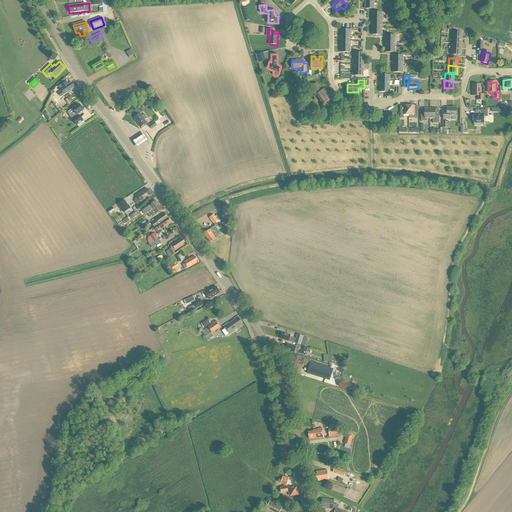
[(67,85),(61,88),(63,91),(59,93),(62,97),(71,91),(70,89),(74,87),(72,83),(67,85)]
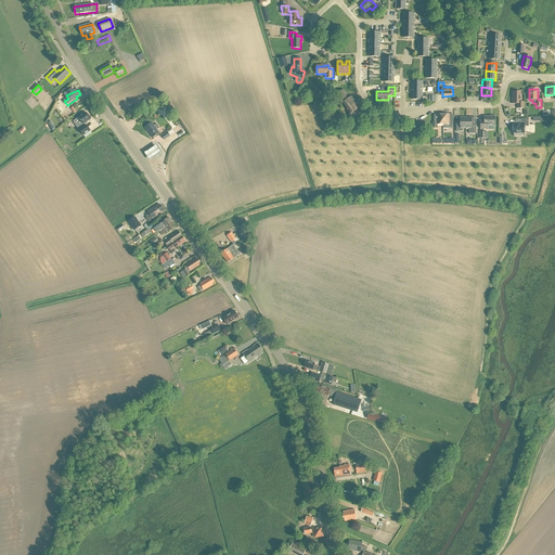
[(344,103),(351,113),(348,115),(355,124),(363,117),(358,108),(360,107),(352,97),(349,98),(344,90),(334,97),(340,105),(344,103)]
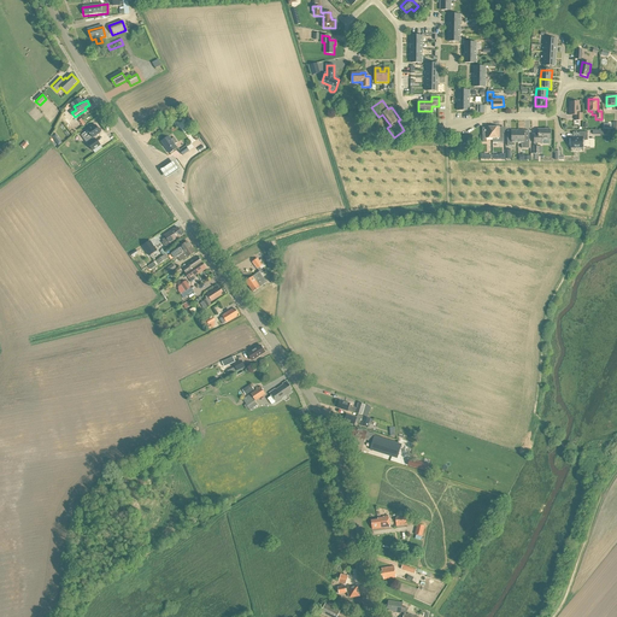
[(569,116),(575,116),(575,121),(582,121),(582,113),(579,113),(579,103),(570,103),(570,111),(569,111),(569,116)]
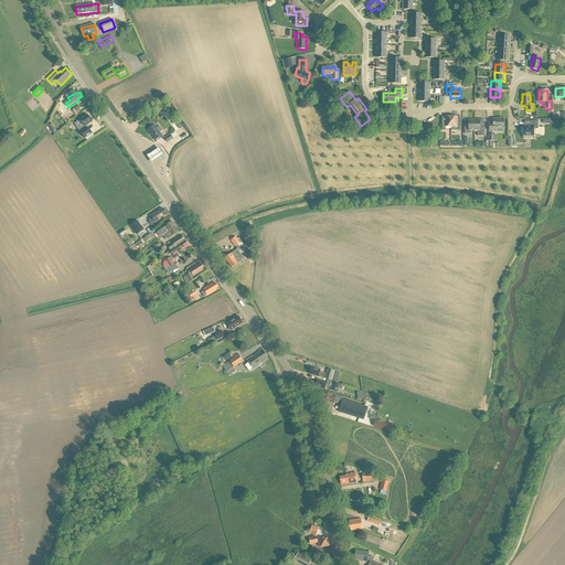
[(85,127),(93,121),(93,120),(93,119),(93,118),(92,118),(91,118),(87,115),(81,120),(81,121),(75,125),(77,127),(83,124),(85,127)]
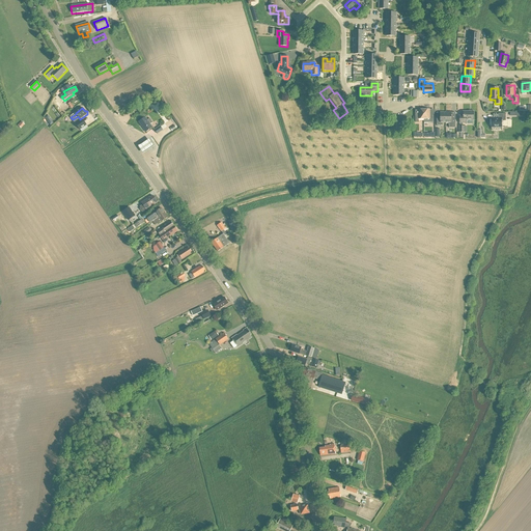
[(418,110),(418,115),(415,115),(415,122),(419,122),(419,119),(424,119),(424,110),(418,110)]
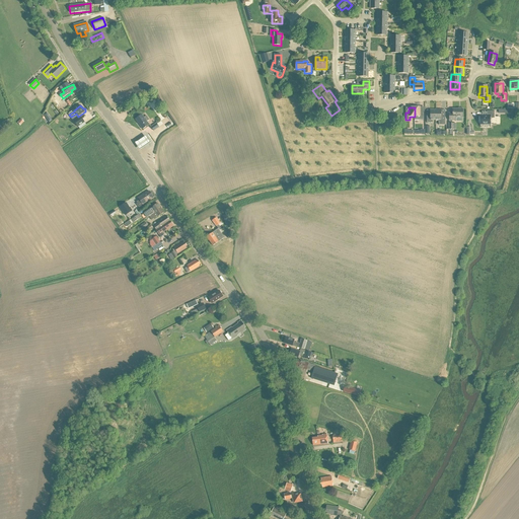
[(415,107),(415,117),(415,121),(421,121),(421,120),(423,120),(423,113),(420,113),(420,107),(415,107)]
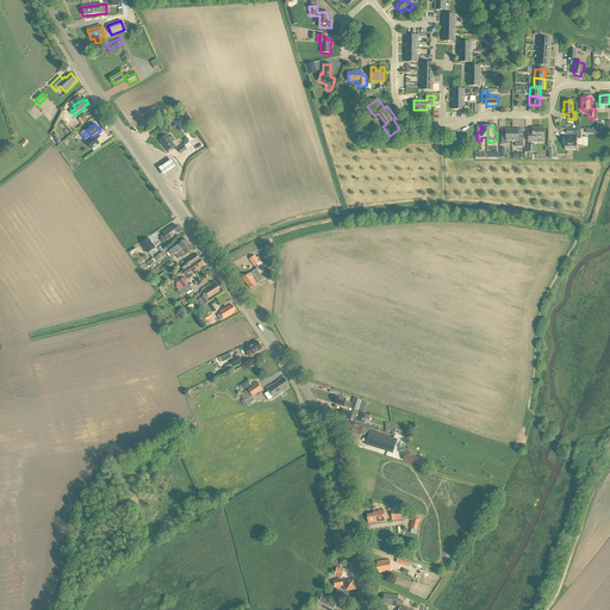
[(531,129),(531,134),(528,134),(528,142),(528,144),(531,144),(531,142),(536,142),(536,138),(545,138),(545,128),(531,129)]
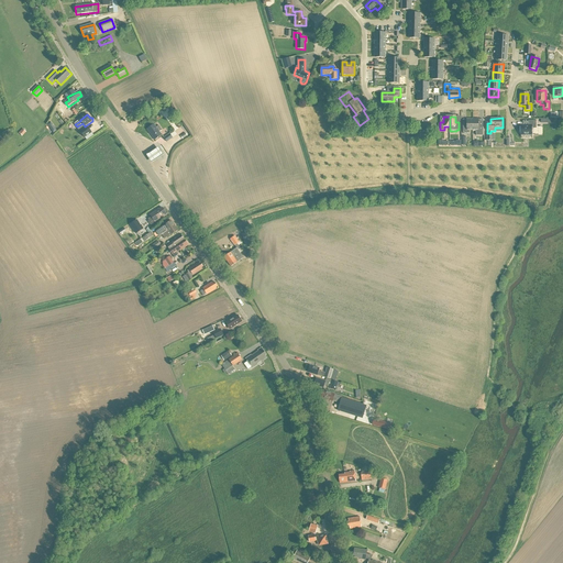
[(470,133),(470,131),(473,131),(473,120),(466,120),(466,127),(463,127),(463,133),(470,133)]
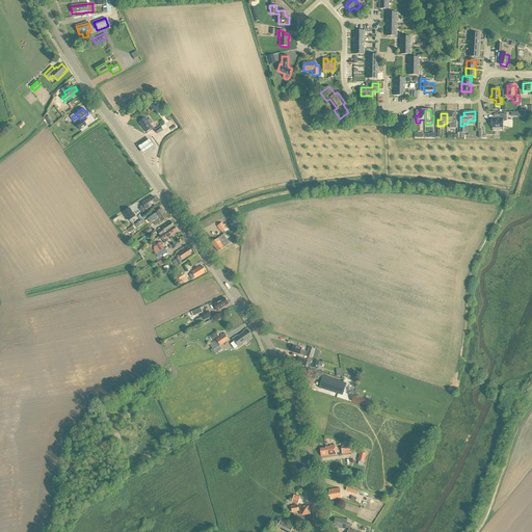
[(452,113),(447,113),(447,124),(450,124),(450,128),(456,128),(456,120),(452,120),(452,113)]
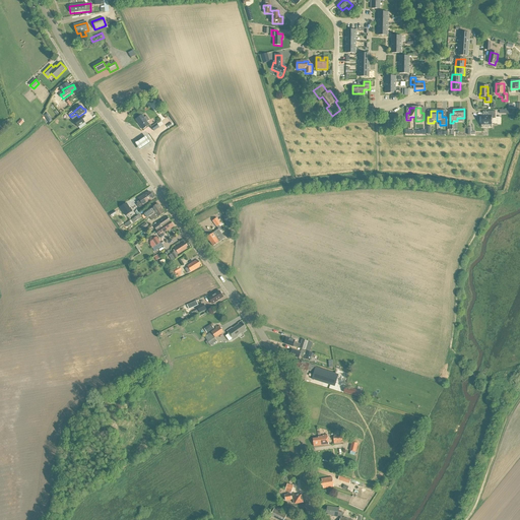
[(480,117),(480,122),(480,124),(492,124),(492,119),(495,119),(495,117),(495,112),(489,112),(489,117),(480,117)]
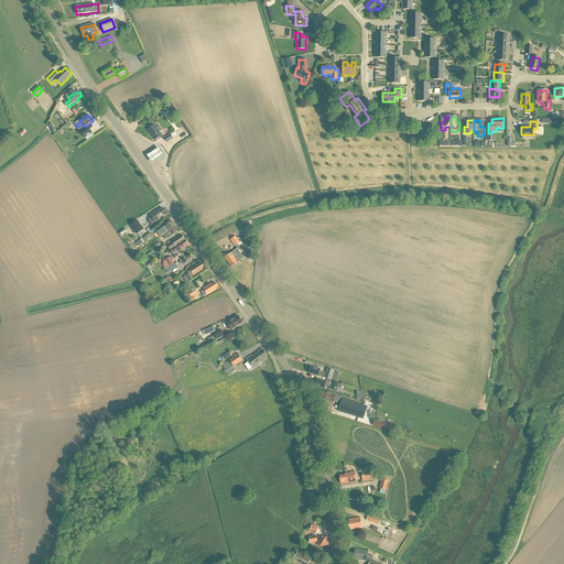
[(162,136),(160,132),(162,130),(159,126),(156,128),(154,125),(147,129),(154,141),(162,136)]
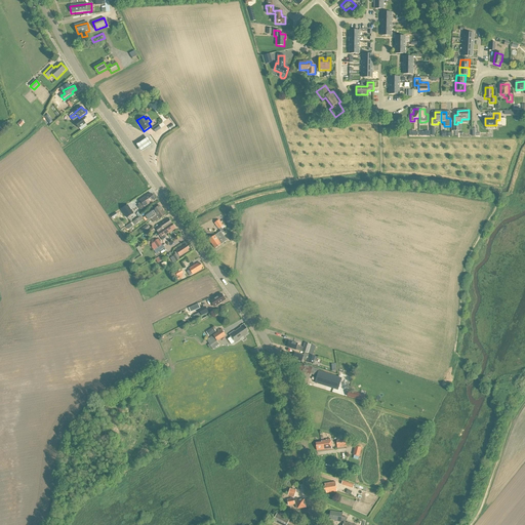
[(86,123),(82,118),(75,123),(79,128),(86,123)]
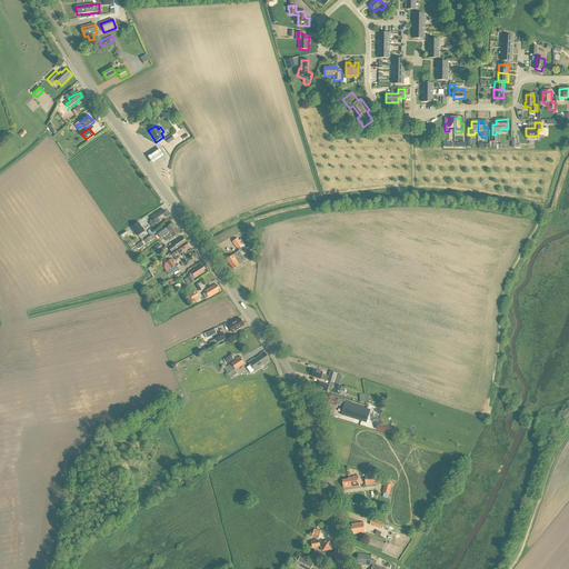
[(166,156),(160,149),(149,157),(153,165),(166,156)]
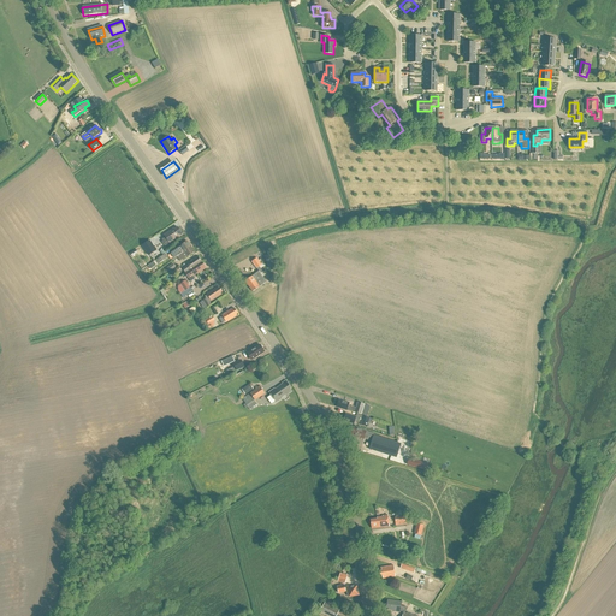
[(173,229),(165,235),(166,237),(163,240),(165,243),(169,241),(170,243),(178,237),(179,238),(183,235),(178,227),(175,230),(173,229)]
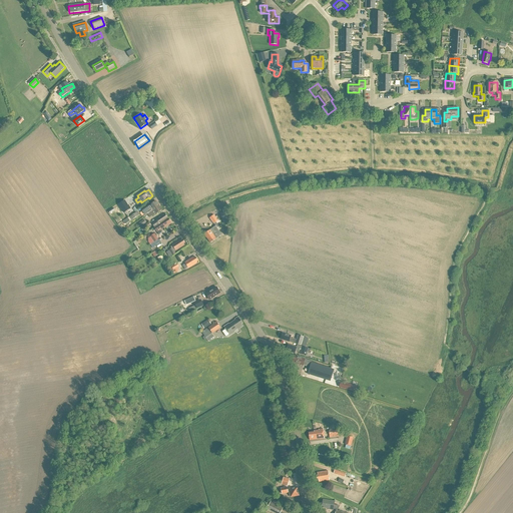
[(148,214),(159,206),(156,201),(150,205),(142,211),(145,215),(147,213),(148,214)]
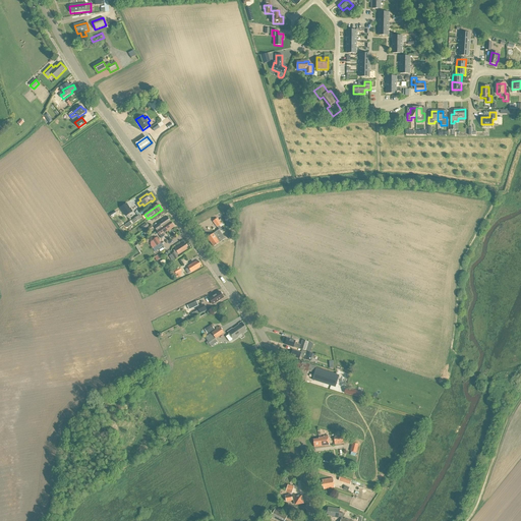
[(124,208),(119,211),(124,218),(128,215),(124,208)]
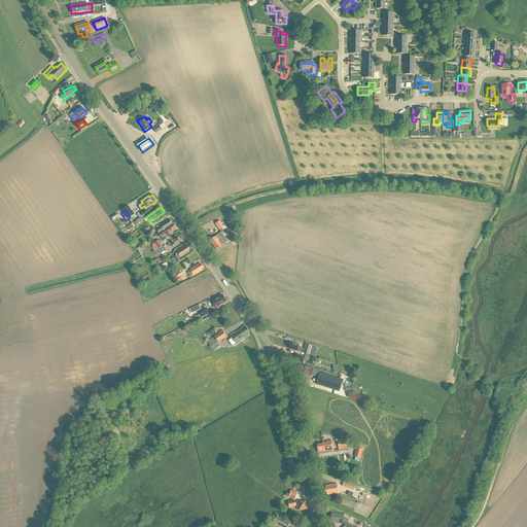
[(164,212),(152,220),(154,223),(161,219),(161,220),(167,216),(164,212)]
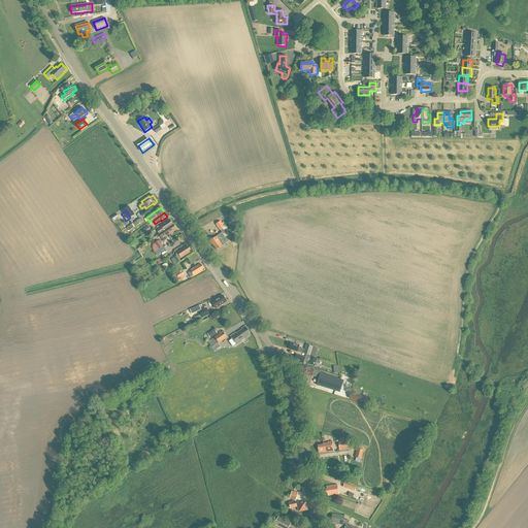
[(133,224),(135,227),(143,221),(141,218),(133,224)]
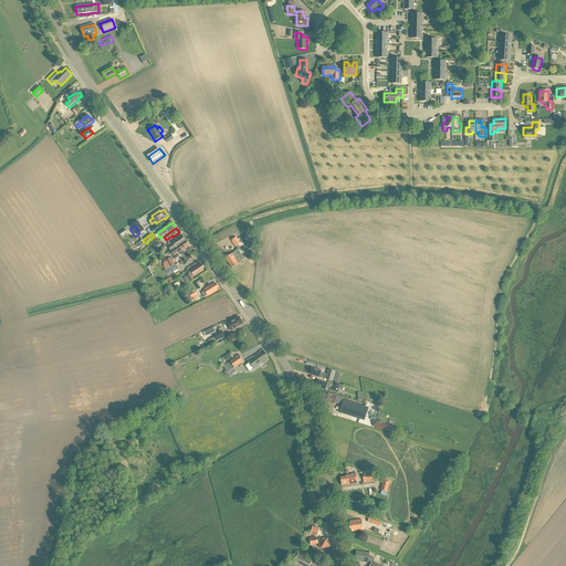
[(251,233),(243,237),(248,247),(254,244),(251,233)]
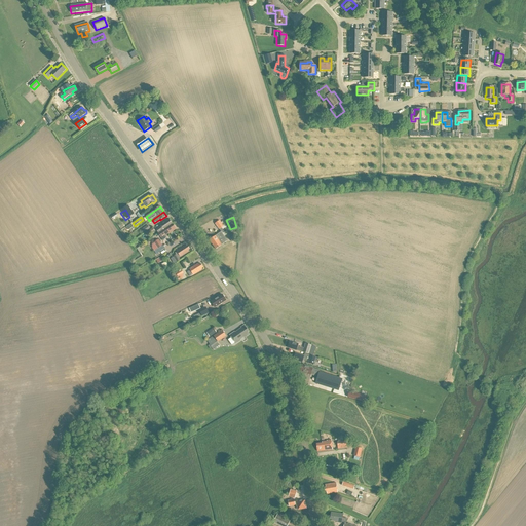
[(161,226),(156,230),(158,233),(173,223),(170,219),(160,225),(161,226)]
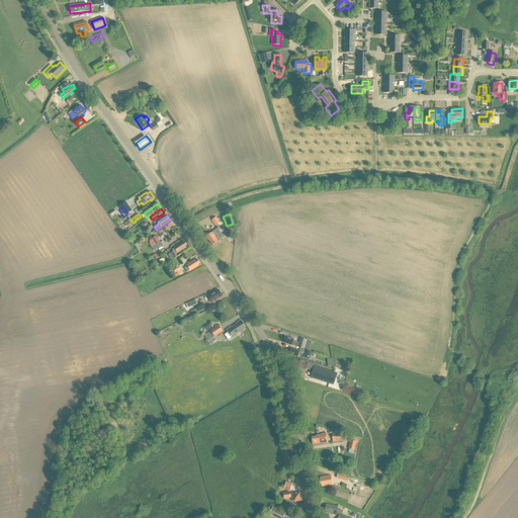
[(218,229),(206,237),(209,241),(221,233),(220,231),(222,229),(218,225),(220,223),(216,217),(211,220),(218,229)]
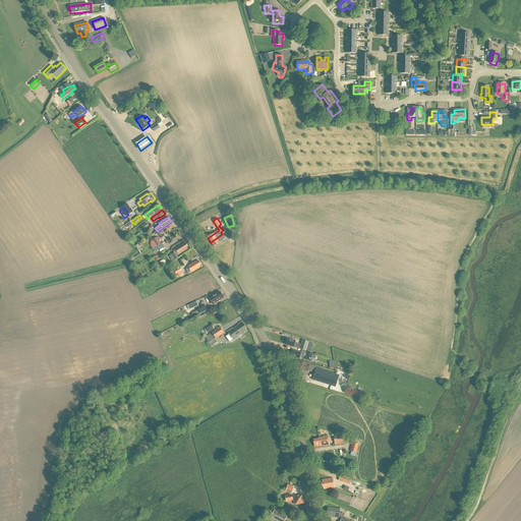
[(171,222),(157,232),(162,239),(166,236),(164,234),(173,228),(172,227),(174,226),(171,222)]
